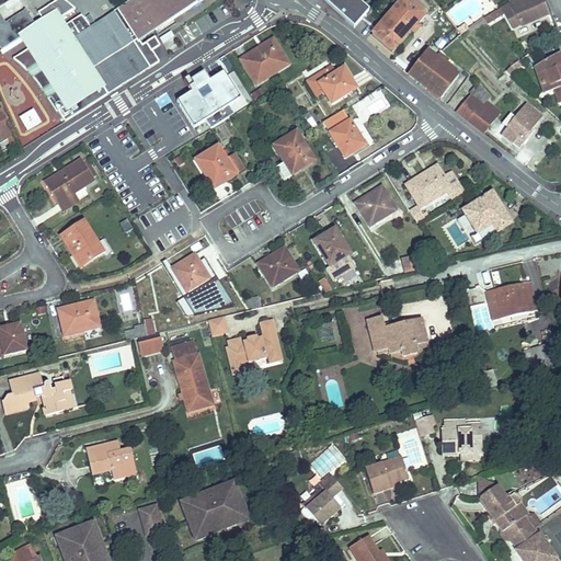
[(151,33),(202,0),(130,0),(117,9),(118,10),(90,27),(81,15),(66,25),(61,19),(76,9),(64,0),(57,0),(37,13),(42,20),(34,25),(25,11),(4,24),(0,16),(0,7),(10,0),(0,0),(0,48),(1,49),(20,38),(22,43),(27,50),(13,59),(25,70),(35,64),(42,72),(33,78),(42,90),(49,84),(55,94),(47,99),(56,113),(58,112),(65,122),(107,95),(106,92),(125,80),(116,67),(129,58),(138,72),(148,66),(149,69),(159,63),(151,50),(159,46),(155,38),(137,49),(134,44),(151,33)]
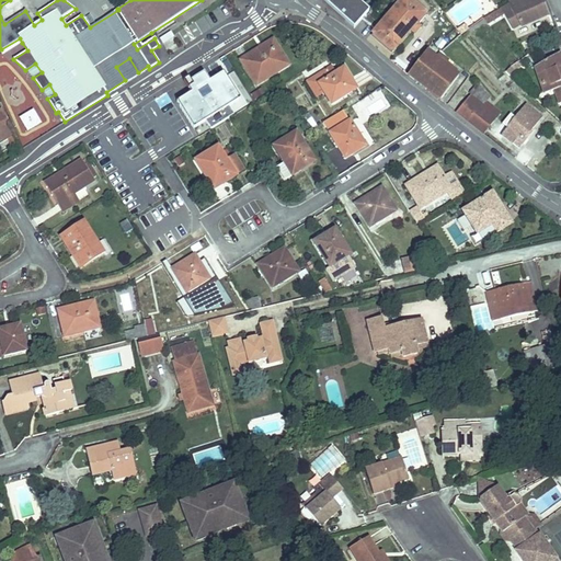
[(325,0),(346,19),(362,1),(361,0),(325,0)]
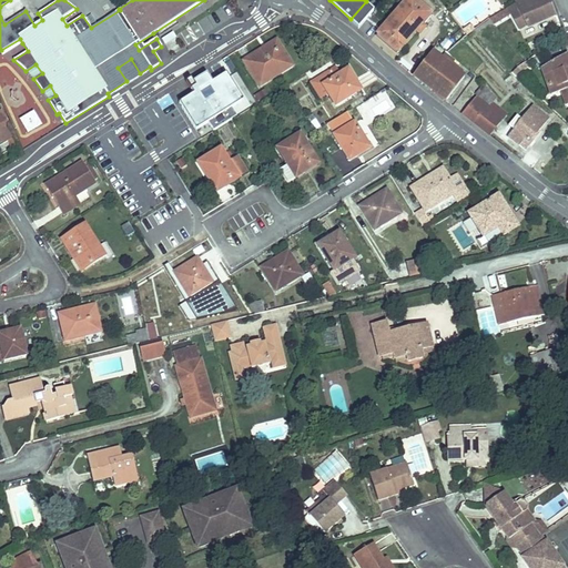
[(424,22),(432,14),(415,0),(407,0),(404,4),(424,22)]
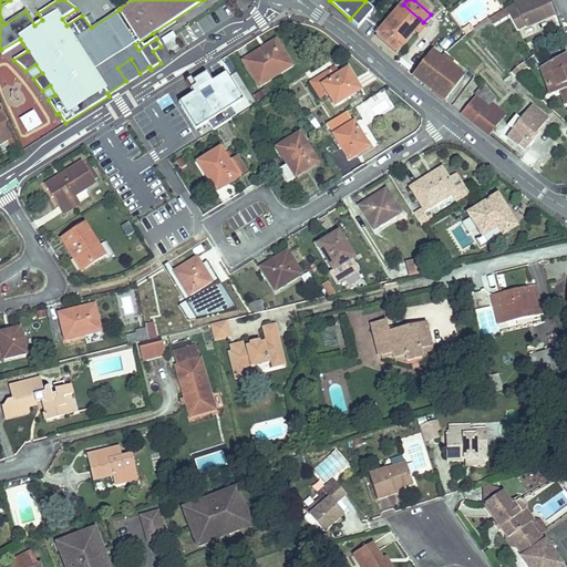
[(548,0),(522,0),(512,6),(488,19),(494,24),(511,13),(518,30),(526,26),(526,28),(554,14),(548,0)]
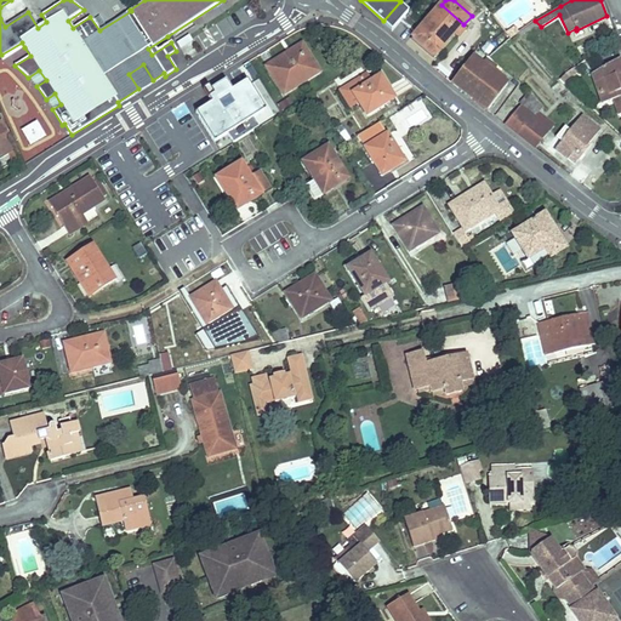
[(410,10),(400,1),(383,21),(393,29),(410,10)]
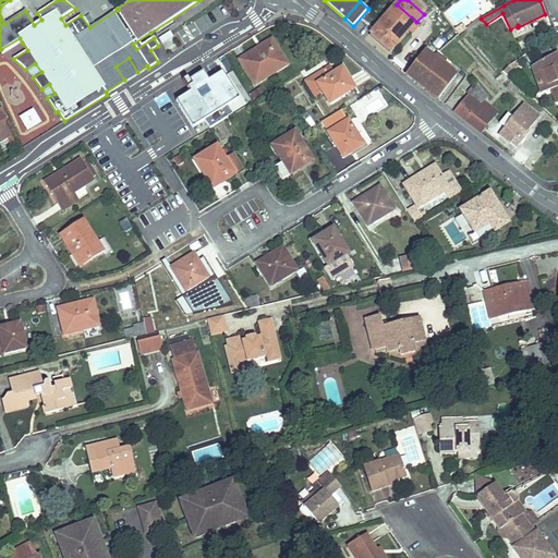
[(397,4),(376,27),(372,33),(392,51),(392,50),(411,29),(415,23),(416,22),(397,4)]
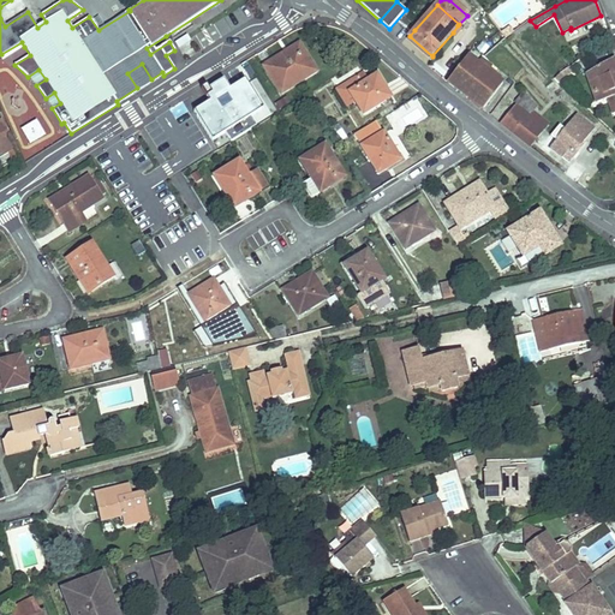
[(178,48),(190,42),(187,35),(174,41),(178,48)]
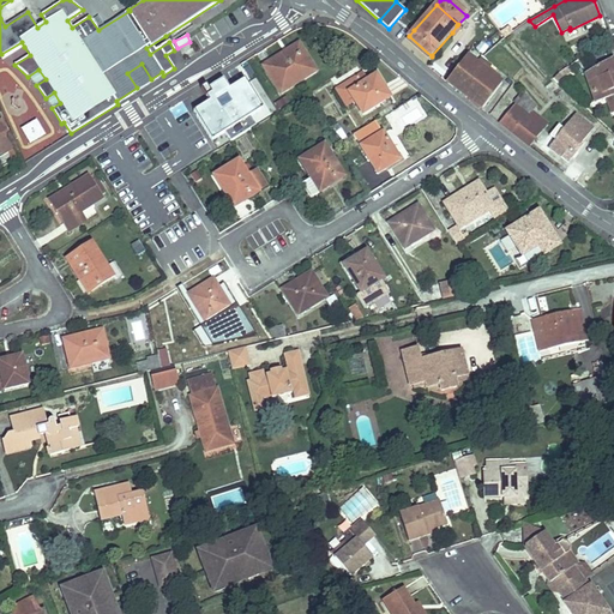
[(169,42),(166,36),(146,48),(150,54),(169,42)]
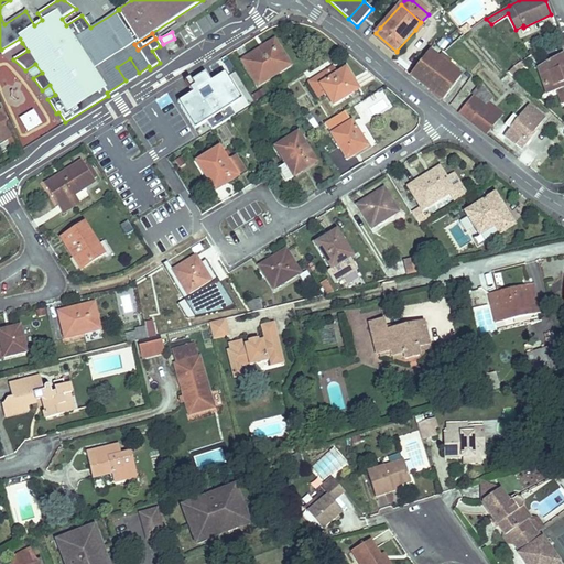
[(22,43),(20,39),(1,50),(0,51),(2,55),(22,43)]
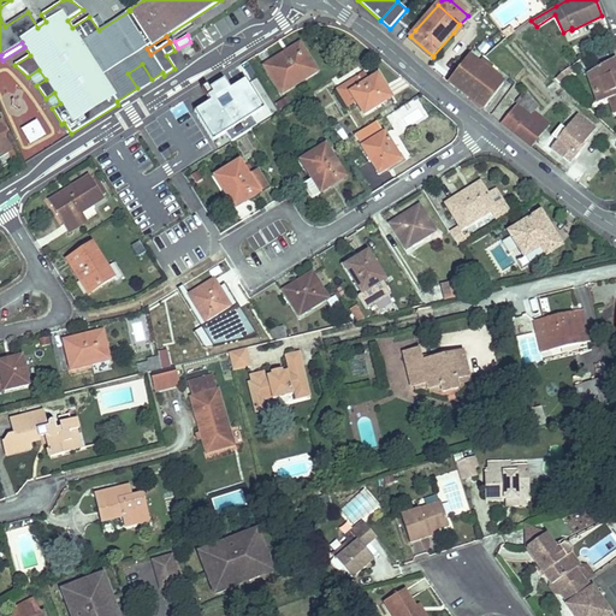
[(290,54),(283,58),(282,55),(265,66),(282,94),(318,71),(300,43),(288,51),(290,54)]
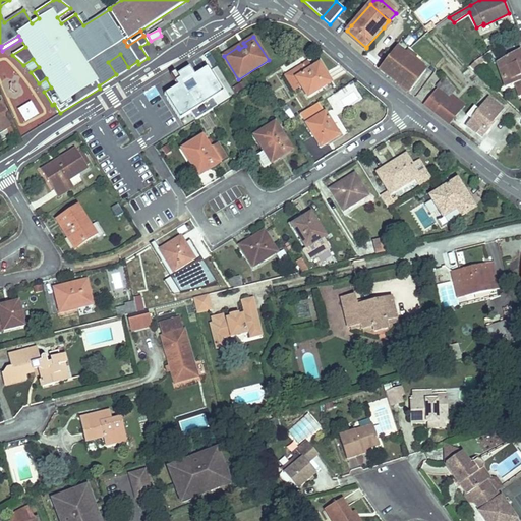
[(413,60),(404,54),(396,47),(380,69),(409,92),(425,70),(413,60)]
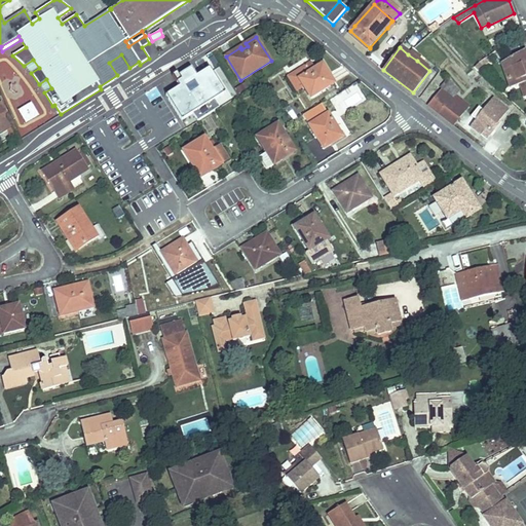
[(511,88),(519,85),(523,83),(525,90),(525,54),(524,49),(502,63),(501,63),(511,88)]
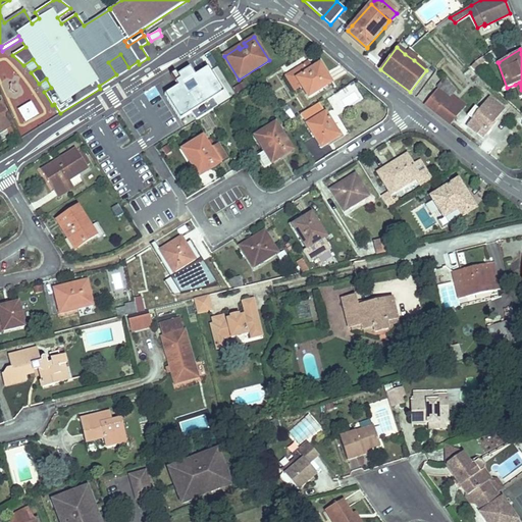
[(409,50),(405,54),(414,60),(417,57),(409,50)]
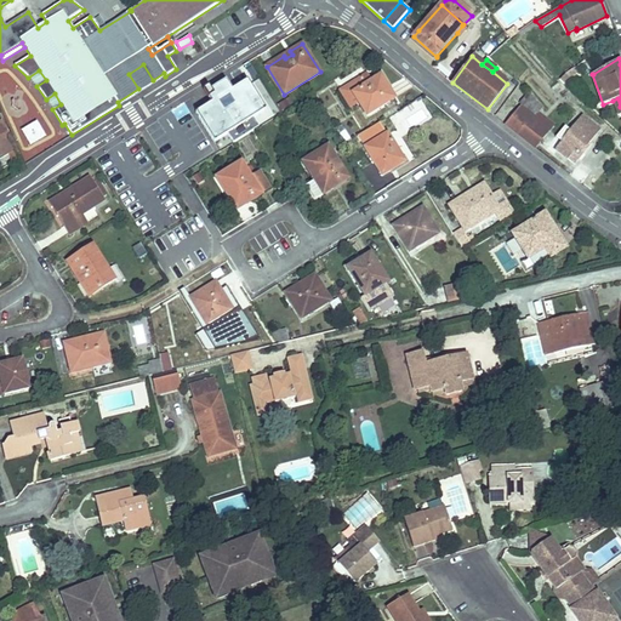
[(119,106),(165,77),(164,73),(153,80),(143,64),(129,74),(138,89),(118,102),(119,106)]
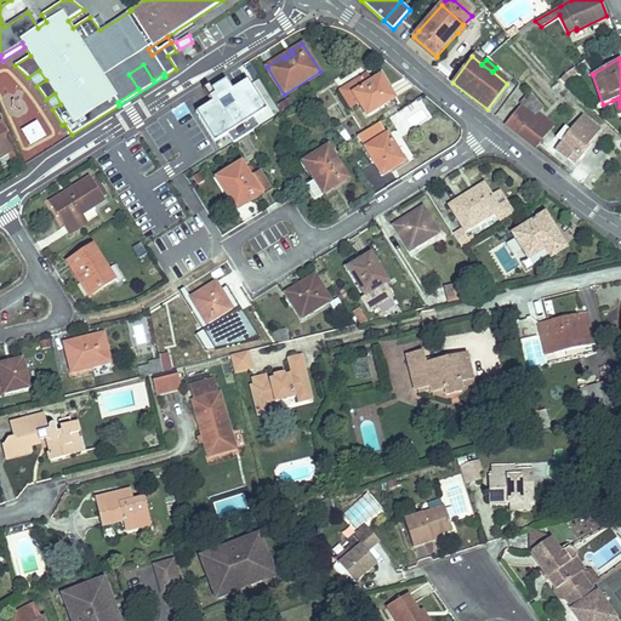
[(39,70),(28,78),(36,86),(46,80),(39,70)]
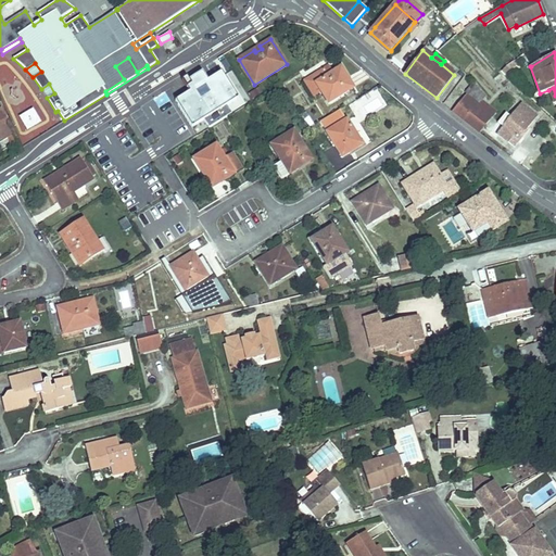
[(316,84),(320,91),(328,104),(353,89),(340,68),(332,73),(328,66),(323,70),(327,77),(316,84)]
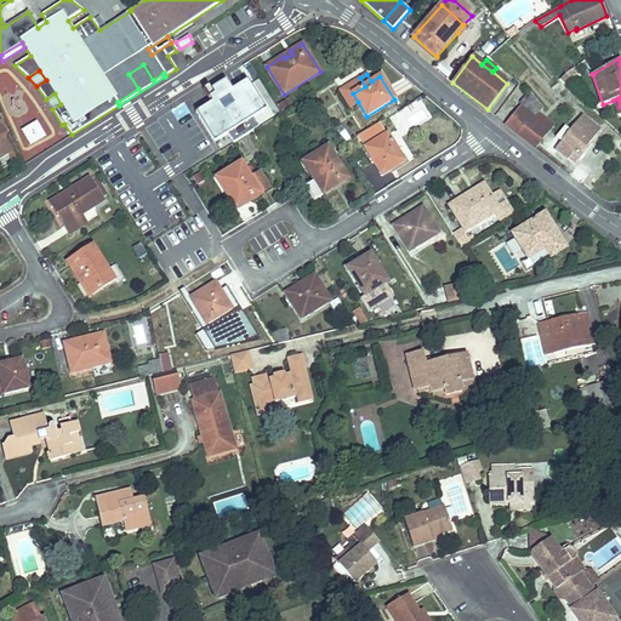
[(341,90),(351,107),(358,102),(353,93),(365,86),(360,78),(341,90)]
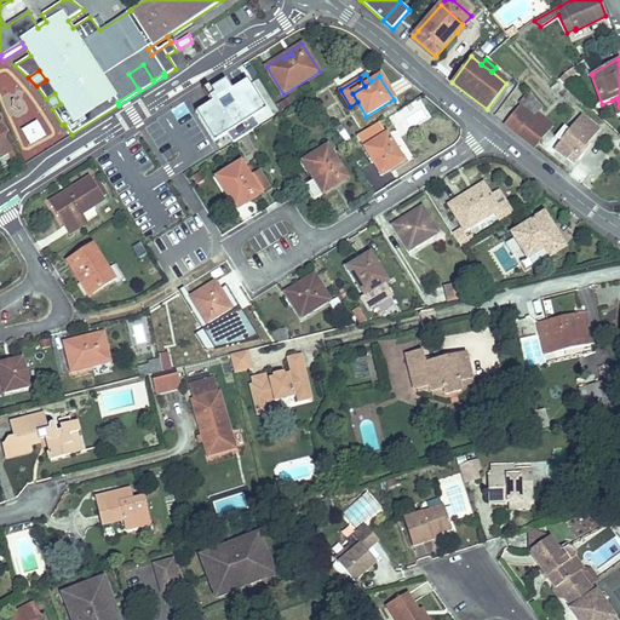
[(55,93),(46,99),(52,109),(61,104),(55,93)]
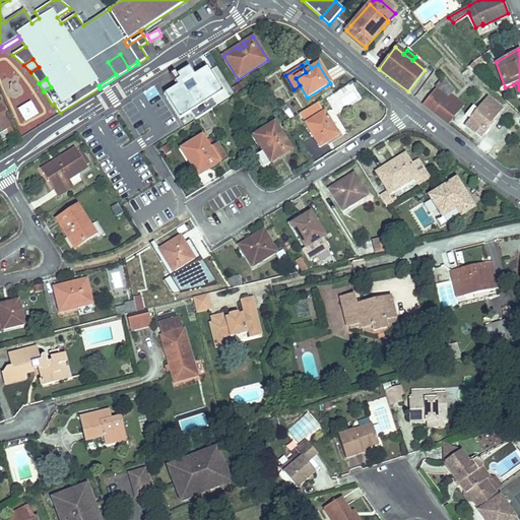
[(462,107),(449,95),(453,90),(445,81),(441,85),(438,83),(436,86),(438,88),(437,89),(456,105),(452,110),(457,114),(462,107)]
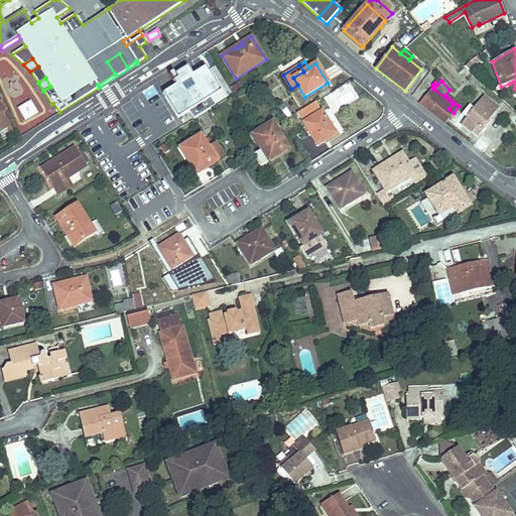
[(433,89),(420,103),(444,123),(454,113),(448,109),(453,104),(433,89)]
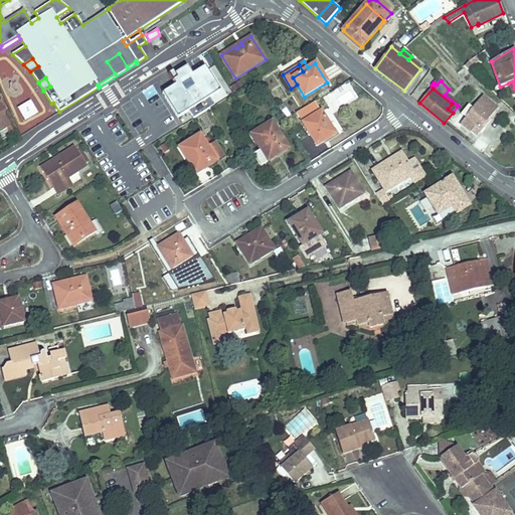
[(486,122),(497,108),(483,97),(474,109),(467,118),(462,124),(477,136),(487,123),(486,122)]
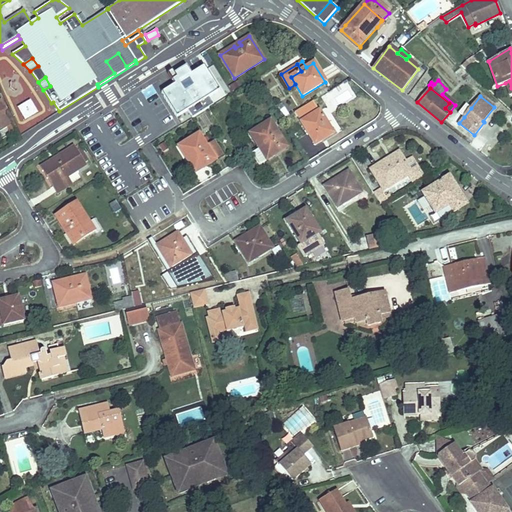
[(325,102),(327,100),(325,97),(316,102),(320,108),(327,104),(325,102)]
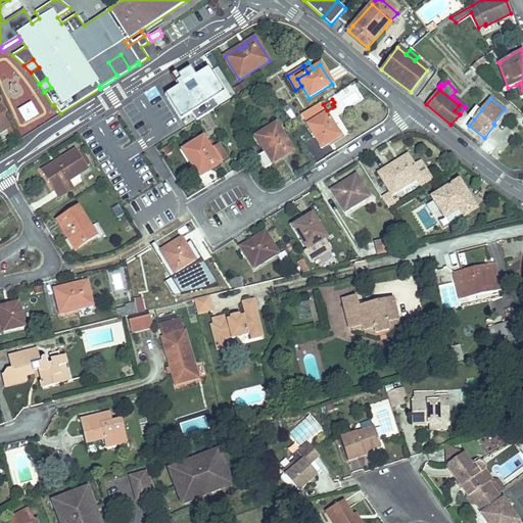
[(31,102),(17,110),(26,124),(39,115),(31,102)]
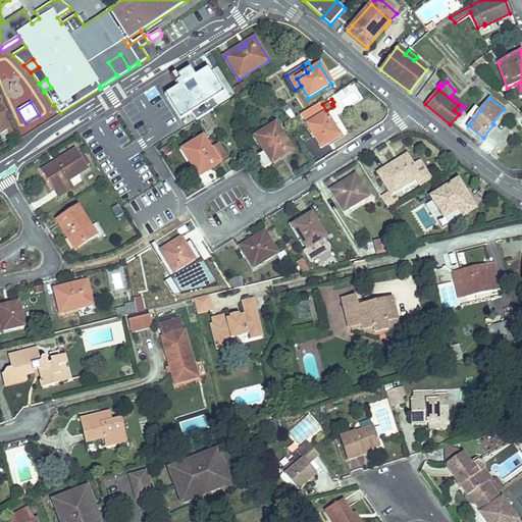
[(468,115),(473,119),(480,110),(475,107),(468,115)]
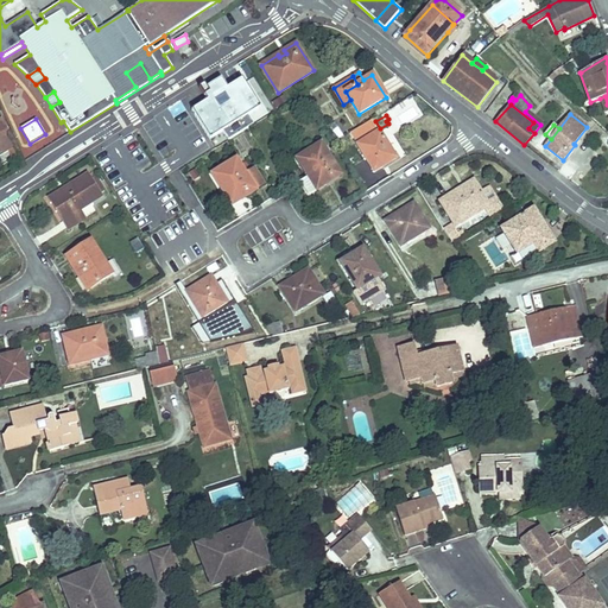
[(343,135),(339,128),(333,132),(337,139),(343,135)]
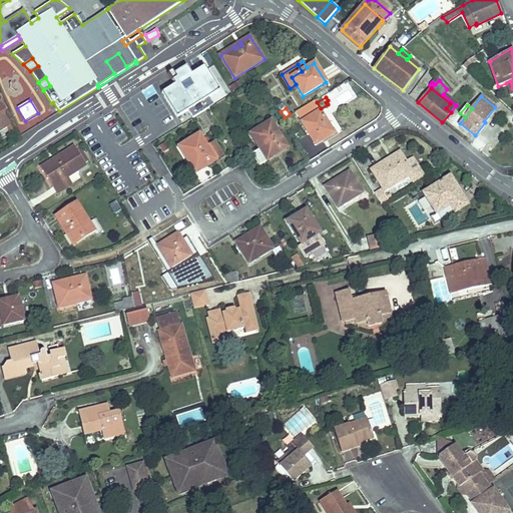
[(316,145),(334,134),(319,111),(301,122),(316,145)]
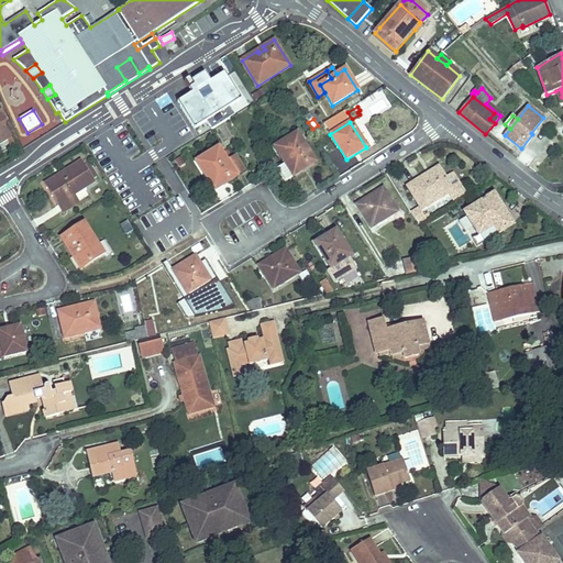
[(0,128),(0,138),(2,142),(7,140),(11,138),(12,136),(6,125),(0,128)]
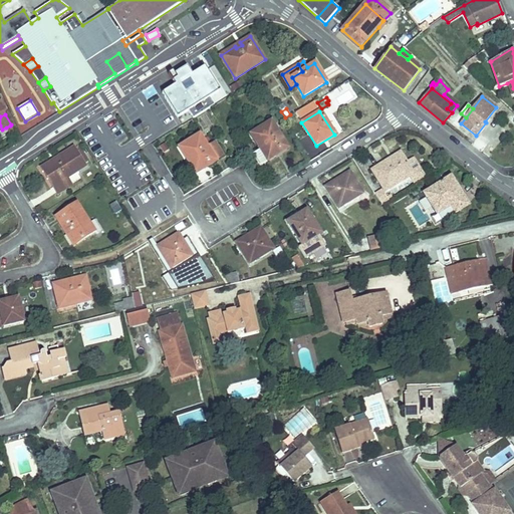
[(276,157),(274,154),(287,146),(272,121),(251,135),(260,150),(253,154),(260,166),(276,157)]
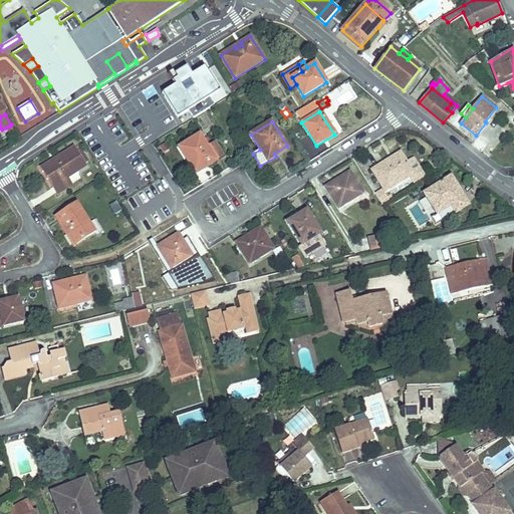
[(203,167),(215,159),(208,148),(200,135),(179,148),(196,174),(204,169),(203,167)]
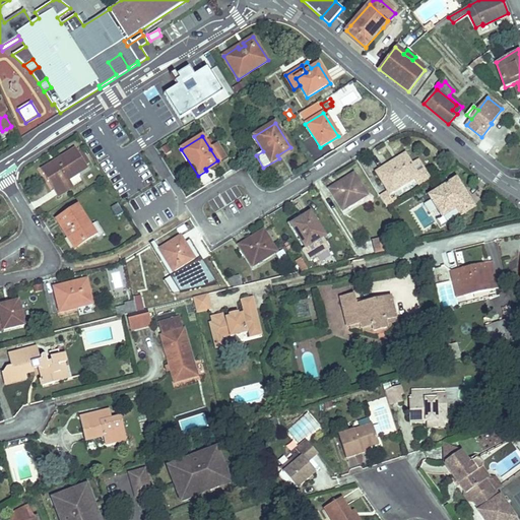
[(226,157),(217,144),(210,149),(217,160),(218,163),(226,157)]
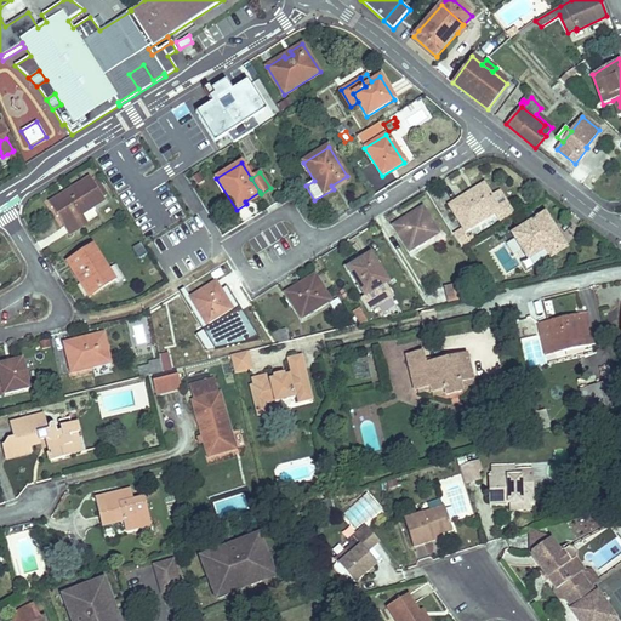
[(334,189),(348,180),(347,176),(331,186),(334,189)]
